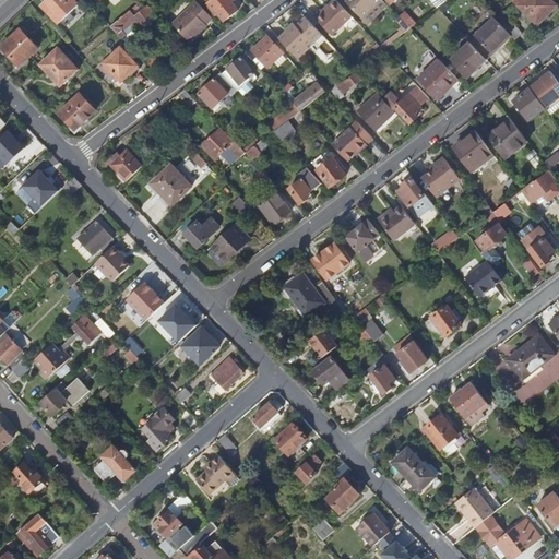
[(74,0),(49,0),(43,7),(60,25),(80,6),(74,0)]
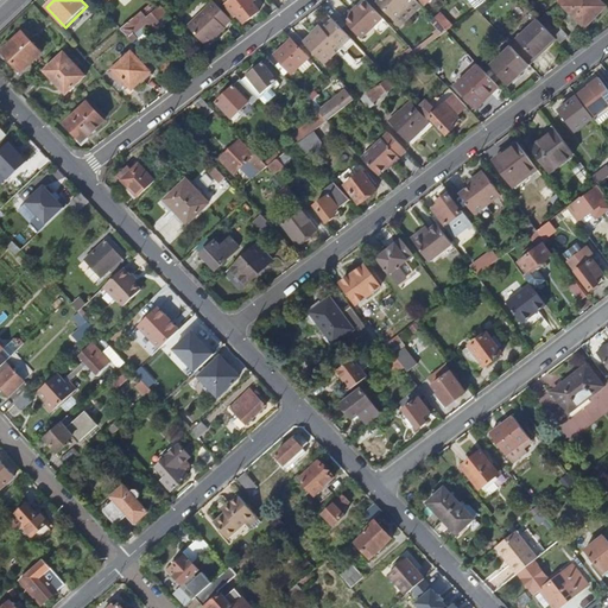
[(227,0),(229,2),(227,5),(233,12),(235,10),(246,23),(261,11),(253,0),(227,0)]
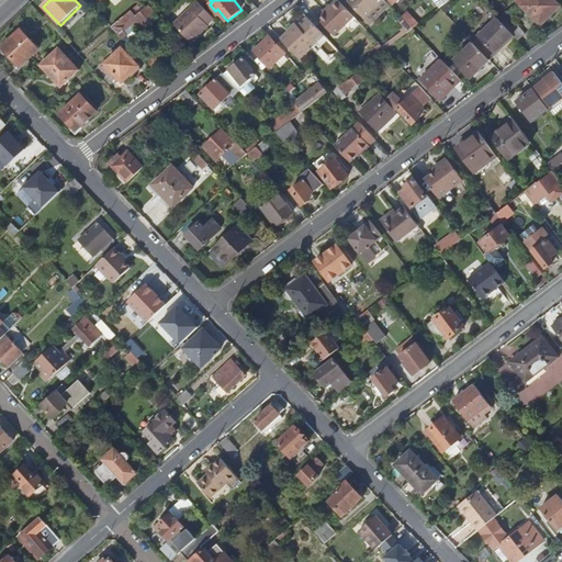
[(352,0),(350,3),(366,20),(385,0),(384,0),(352,0)]
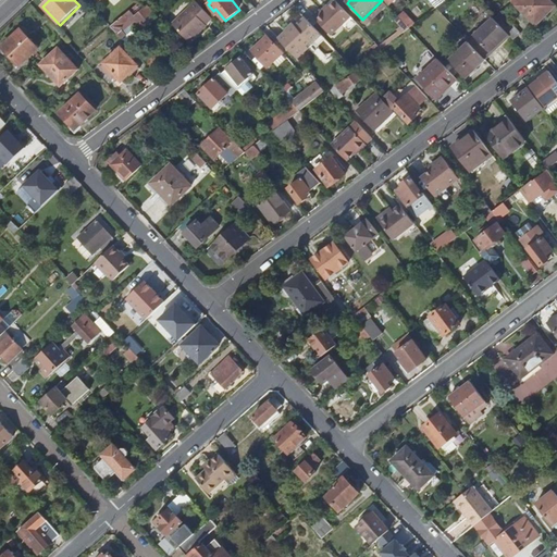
[(514,0),(511,2),(535,26),(555,7),(548,0),(514,0)]
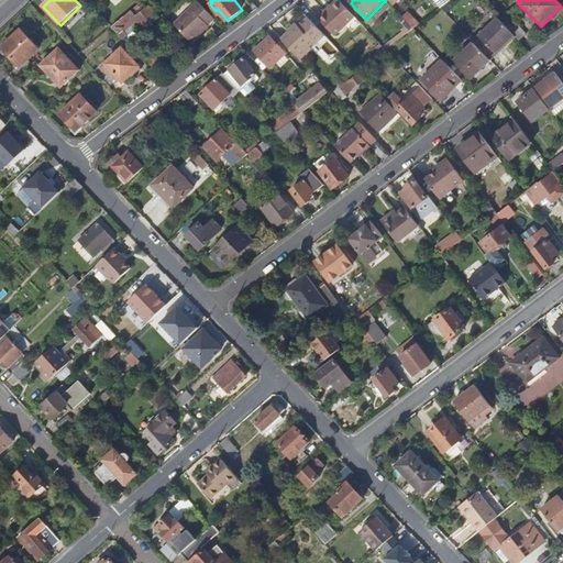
[(216,19),(199,1),(175,24),(192,43),(199,35),(198,34),(201,32),(202,33),(210,26),(209,25),(216,19)]
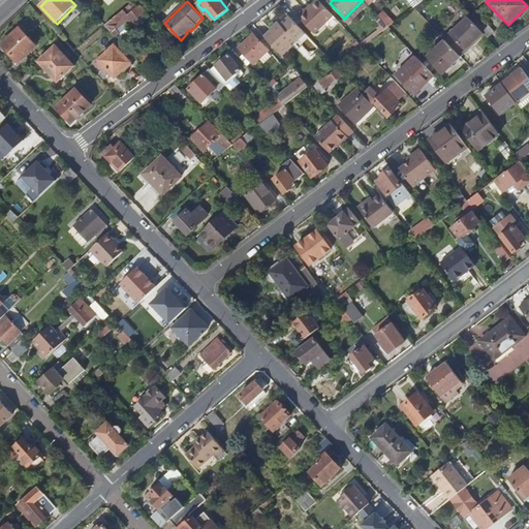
[(308,13),(301,20),(317,37),(336,20),(322,5),(311,16),(308,13)]
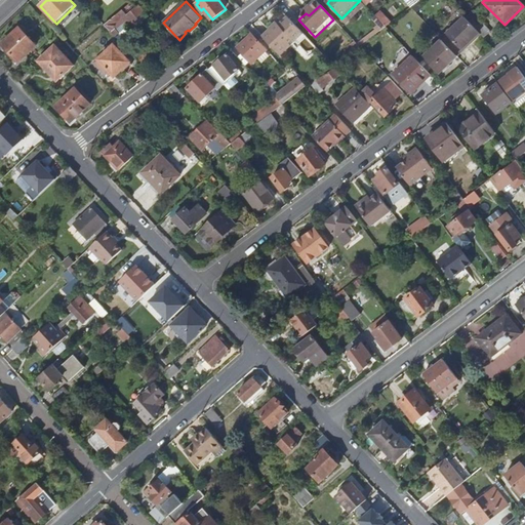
[(139,6),(128,15),(123,9),(105,26),(119,41),(123,37),(118,32),(117,26),(124,21),(127,23),(130,21),(136,28),(149,16),(146,13),(139,6)]
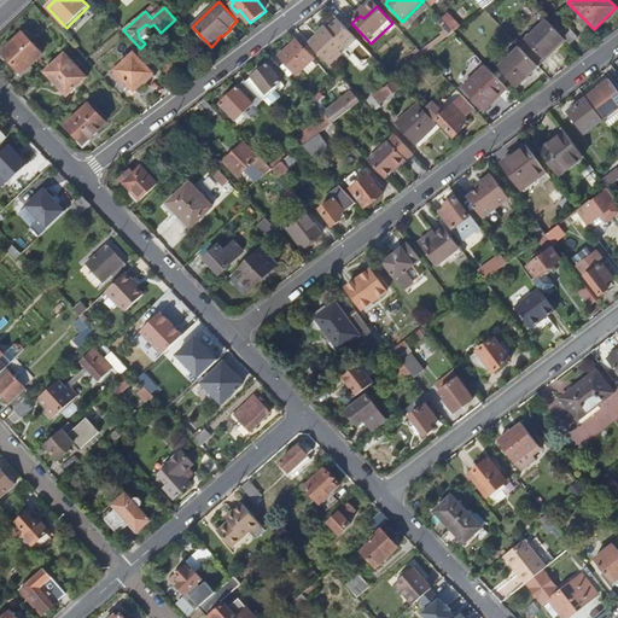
[(442,19),(448,25),(454,31),(461,27),(449,13),(442,19)]
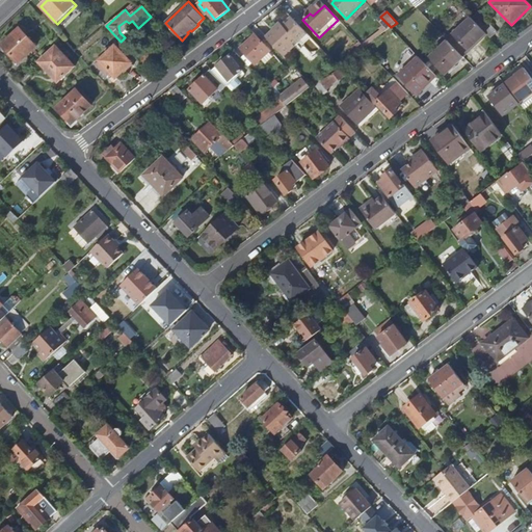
[(479,11),(473,18),(476,22),(482,16),(479,11)]
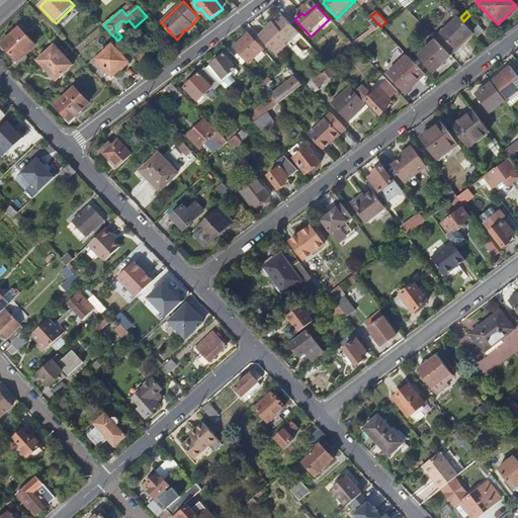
[(458,15),(435,37),(436,39),(451,55),(464,42),(463,41),(473,31),(463,21),(460,17),(458,15)]
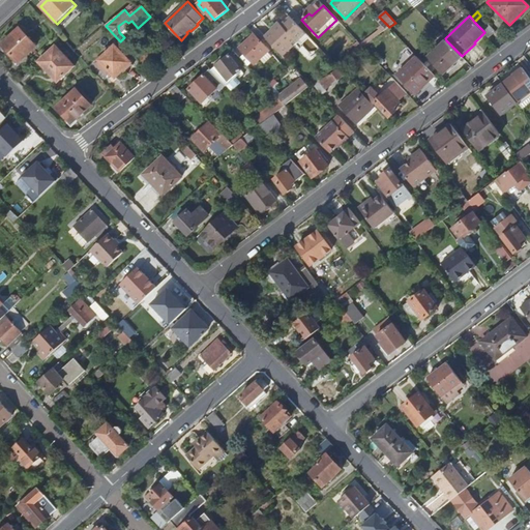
[(474,22),(484,32),(486,34),(490,37),(496,32),(480,16),(474,22)]
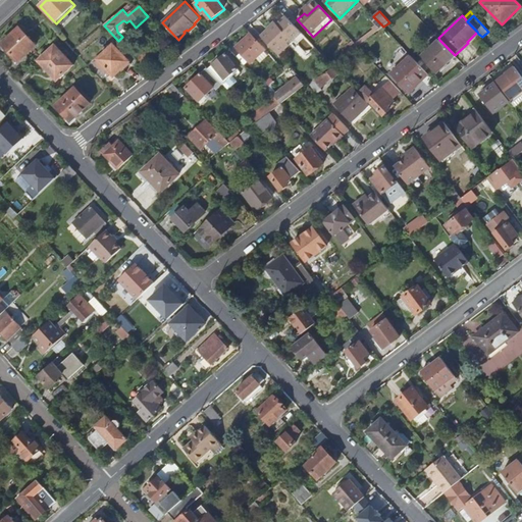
[(267,30),(261,36),(278,55),(290,45),(292,48),(304,37),(285,17),(270,32),(267,30)]
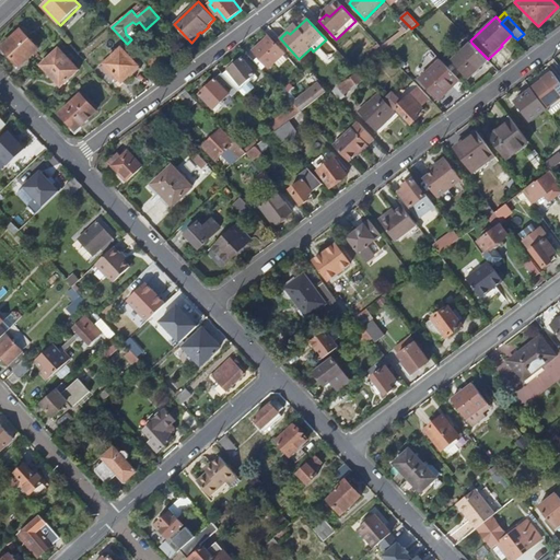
[(406,23),(389,37),(394,43),(411,28),(406,23)]
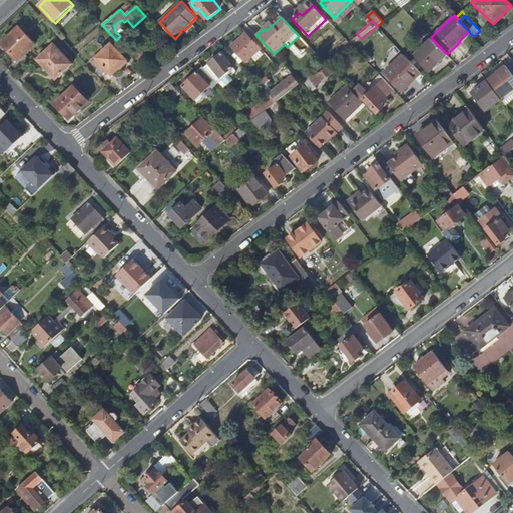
[(3,44),(19,61),(35,45),(19,28),(3,44)]
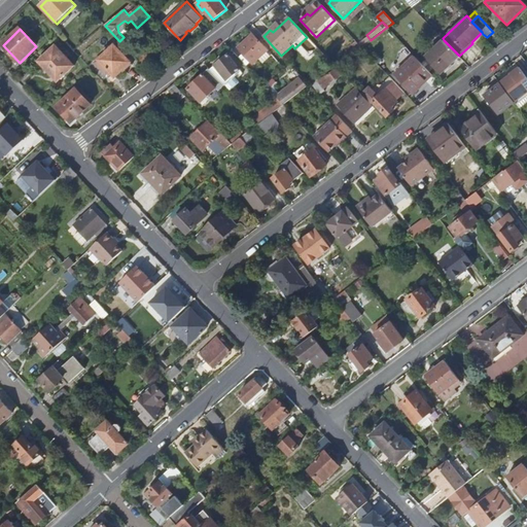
[(253,35),(238,49),(253,66),(259,60),(268,53),(269,50),(253,35)]
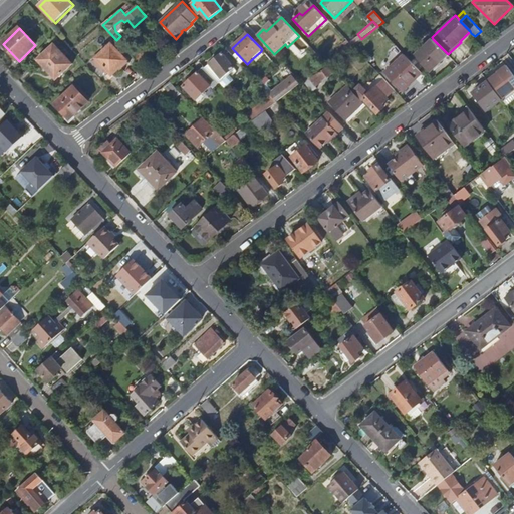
[(433,39),(416,56),(430,71),(448,54),(433,39)]
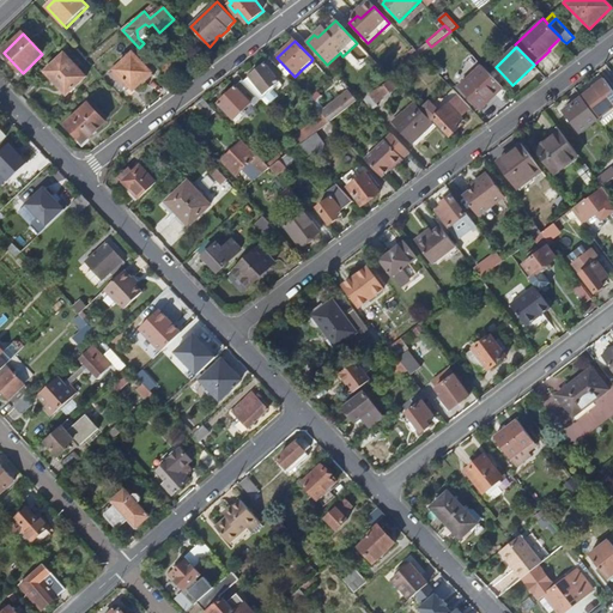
[(116,70),(134,90),(152,72),(134,53),(116,70)]
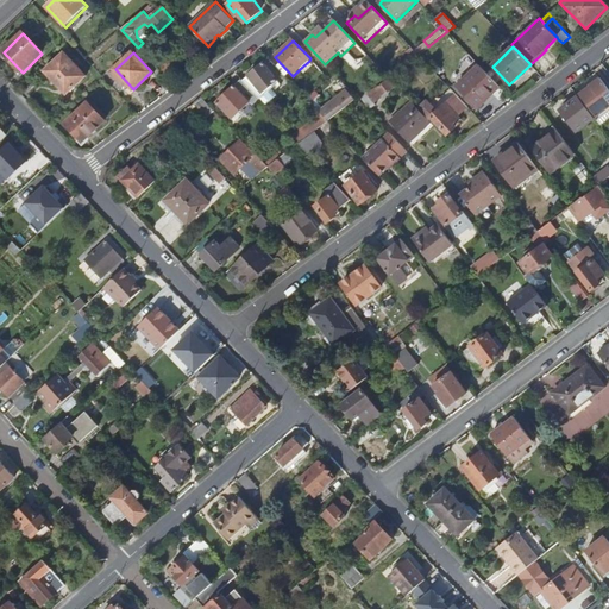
[(45,71),(68,95),(87,76),(64,54),(45,71)]
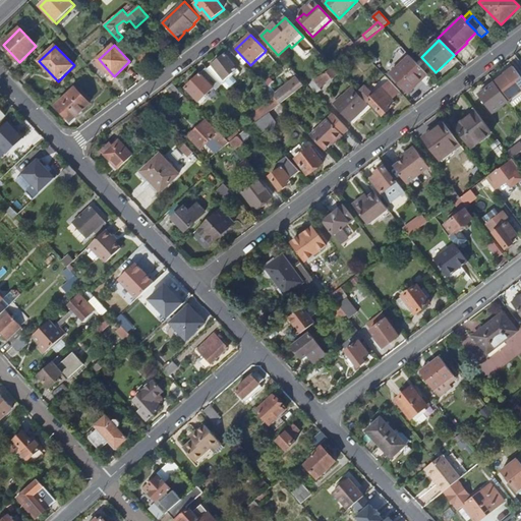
[(151,50),(139,61),(145,67),(157,56),(151,50)]
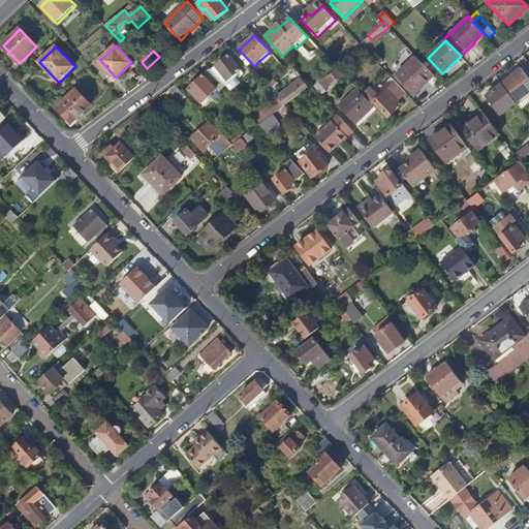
[(269,53),(260,60),(266,65),(273,58),(269,53)]
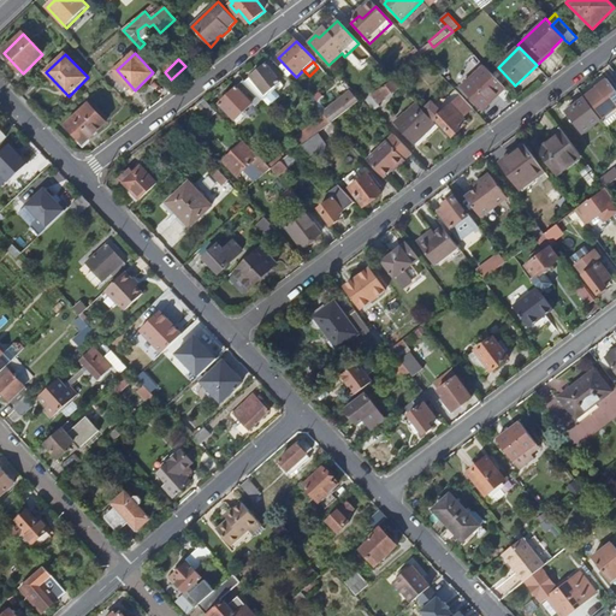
[(266,65),(246,83),(261,100),(280,83),(266,65)]
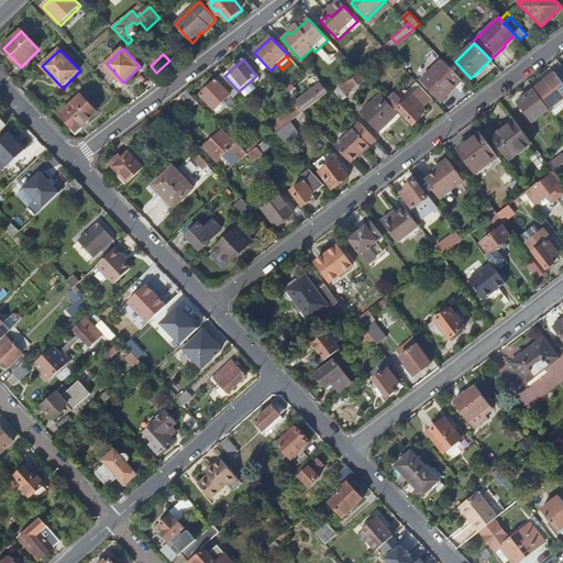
[(424,80),(441,99),(455,86),(456,87),(463,80),(444,62),(424,80)]
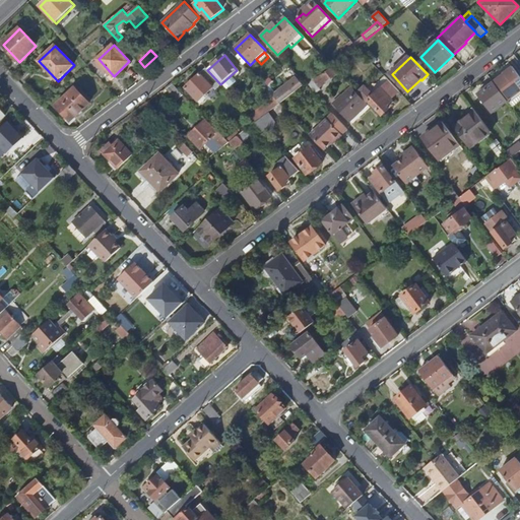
[(507,75),(496,83),(500,88),(503,92),(508,100),(519,90),(519,75),(513,66),(505,73),(507,75)]
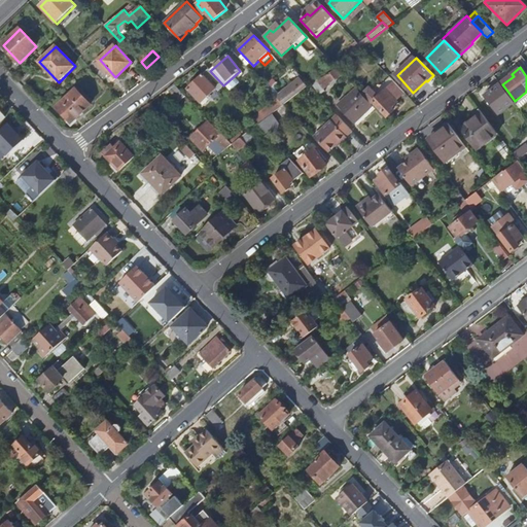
[(336,68),(325,78),(330,83),(341,74),(336,68)]
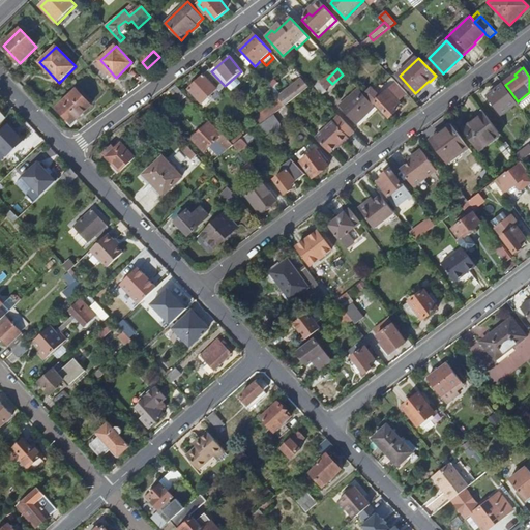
[(210,69),(188,90),(203,105),(218,90),(221,92),(226,87),(225,86),(211,71),(210,69)]
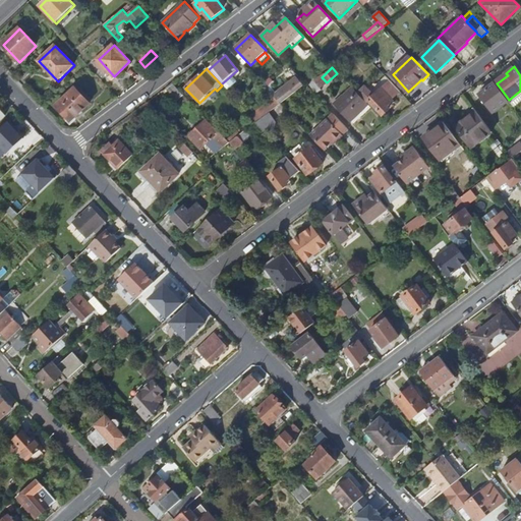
[(297,76),(277,96),(275,93),(273,96),(275,98),(280,103),(304,84),(297,76)]
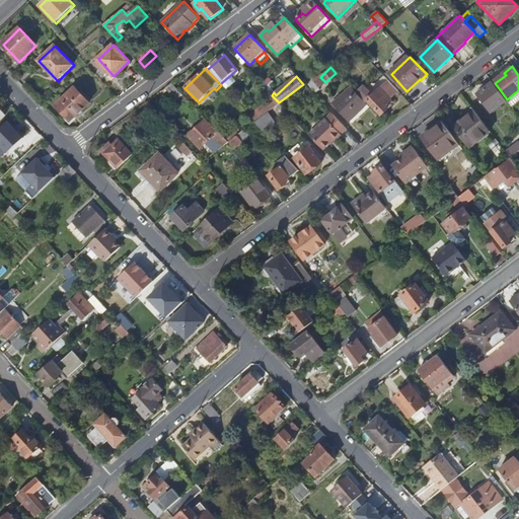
[(306,84),(314,92),(325,82),(320,77),(314,81),(312,79),(306,84)]
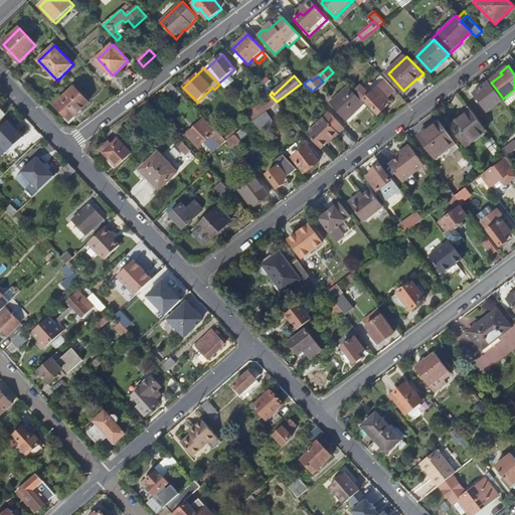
[(475,94),(488,111),(503,99),(498,92),(495,88),(491,82),(490,81),(475,94)]
